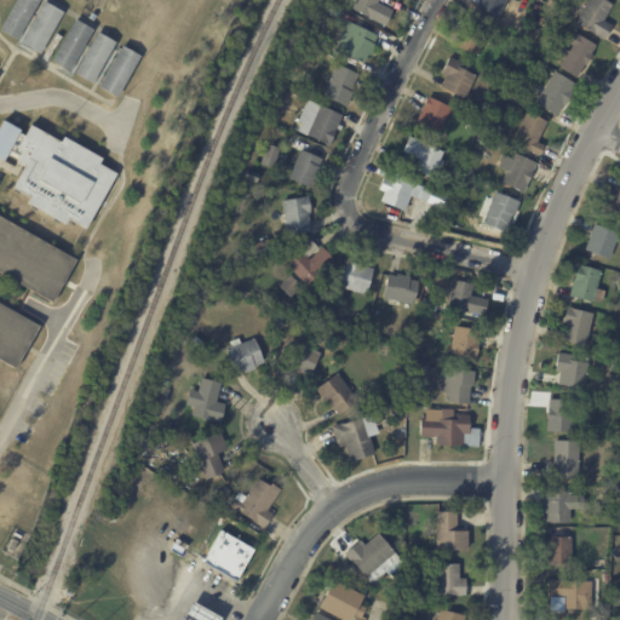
[(0,33),(0,29),(16,0),(38,0),(40,1),(17,42),(0,33)]
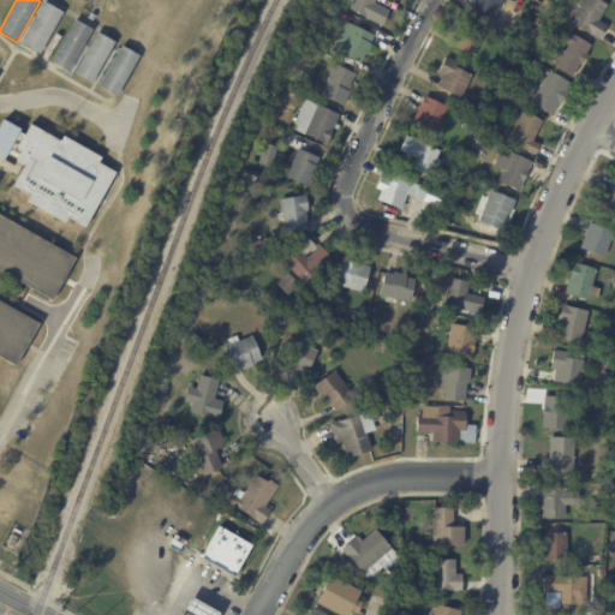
[(101,0),(93,16),(75,6),(77,0),(101,0)]
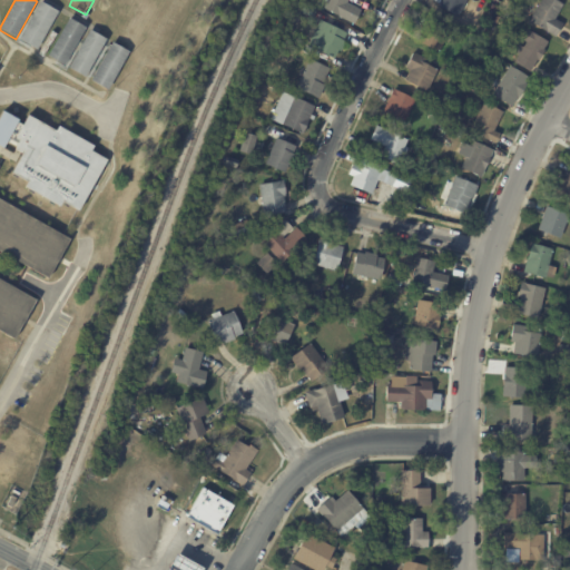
[(347,0),(346,3),(360,11),(353,25),(322,9),(326,0),(347,0)]
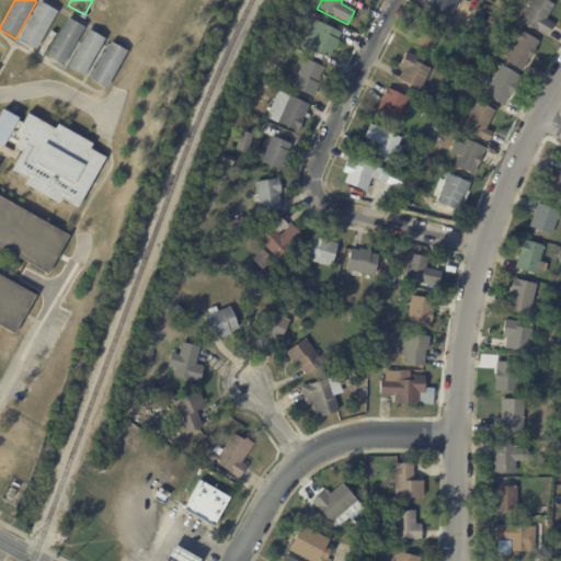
[(458,0),(449,18),(431,7),(434,0),(458,0)]
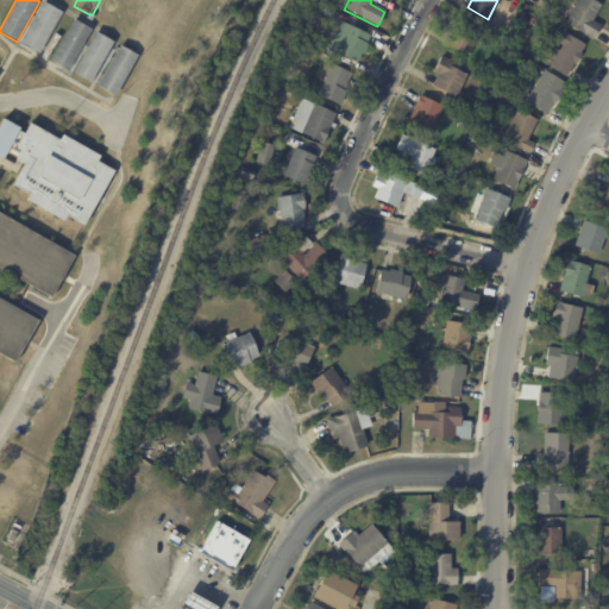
[(594,20),(592,22),(602,26),(594,41),(565,24),(578,0),(592,0),(602,6),(594,20)]
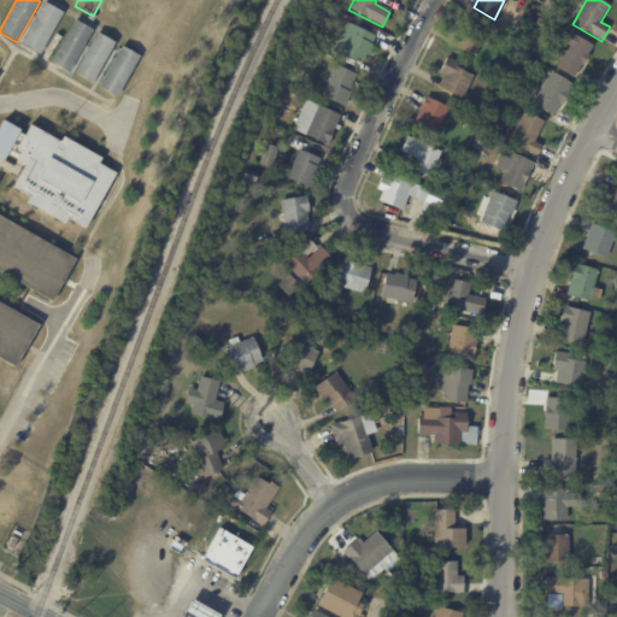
[(43,3),(60,13),(37,54),(21,43),(43,3)]
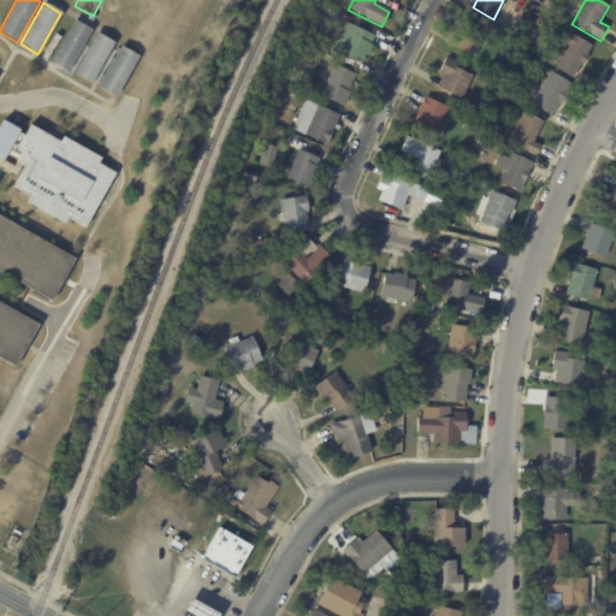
[(529,11),(533,3),(540,6),(535,15),(529,11)]
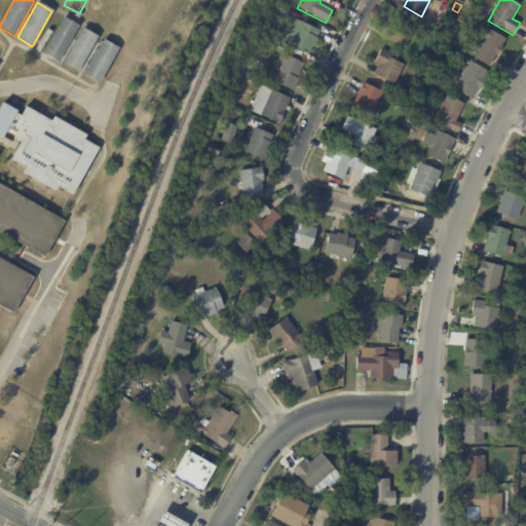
[(282,3),(290,7),(286,14),(277,10),(282,3)]
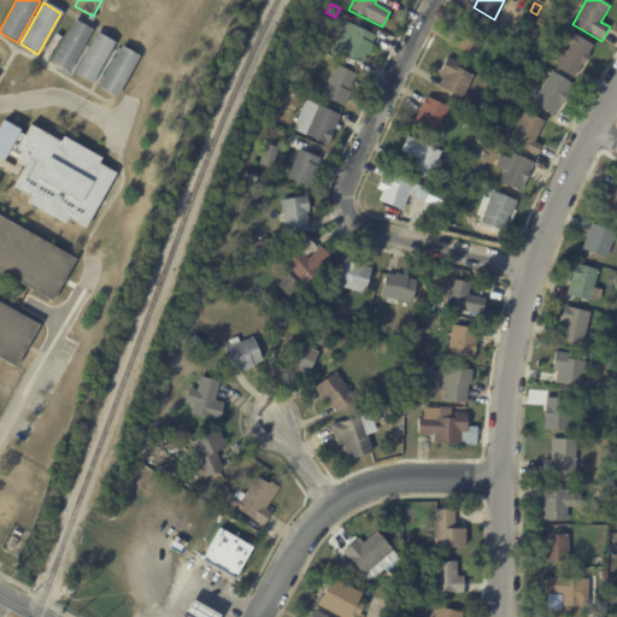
[(541,28),(534,24),(538,17),(545,22),(541,28)]
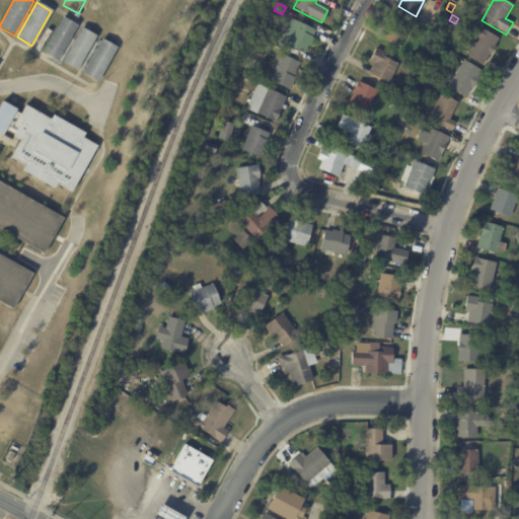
[(71,39),(58,61),(43,53),(62,18),(77,26),(71,39)]
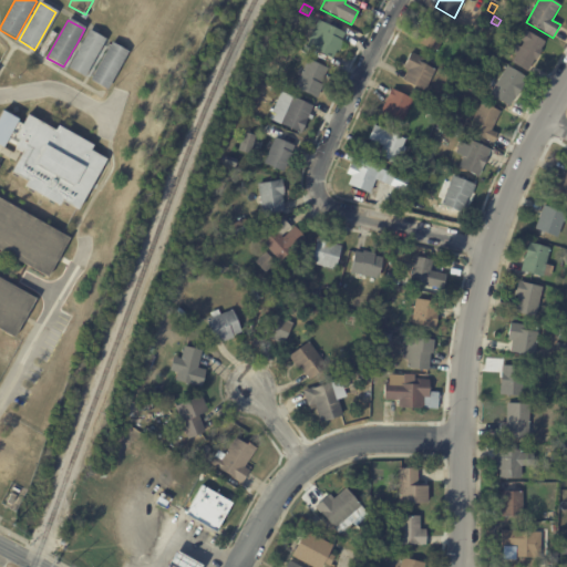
[(435,53),(414,42),(426,20),(447,31),(435,53)]
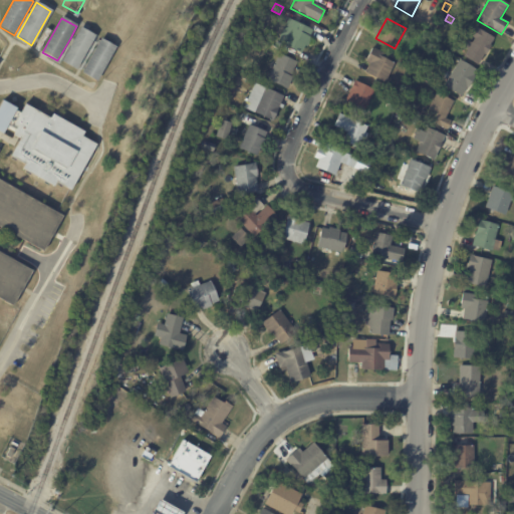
[(309,37),(311,38),(306,47),(304,46),(301,54),(281,44),(292,21),(312,30),(309,37)]
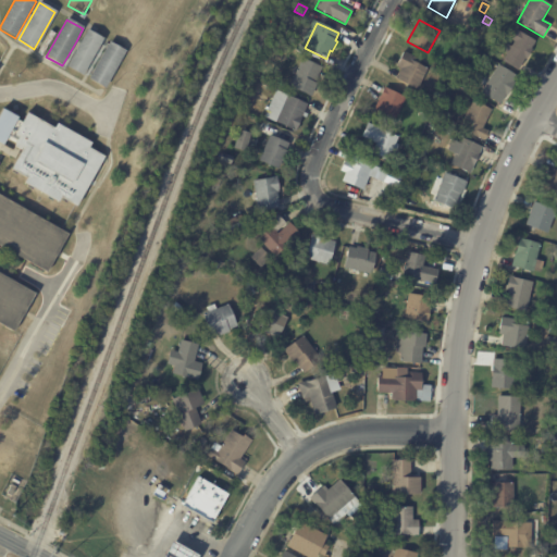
[(528,59),(527,59),(525,58),(517,71),(503,62),(507,54),(503,51),(507,45),(511,47),(515,42),(510,39),(516,29),(535,41),(530,49),(532,51),(528,59)]
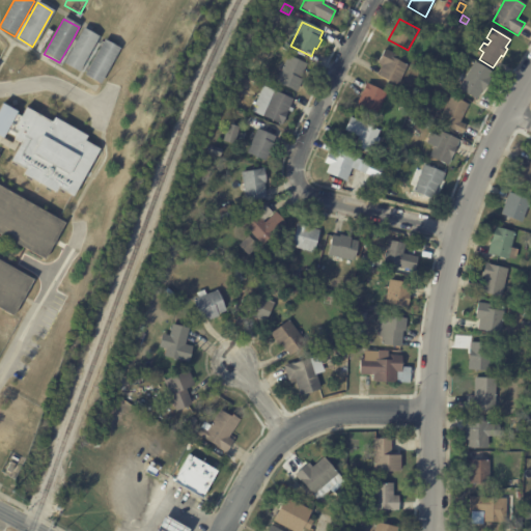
[(63,64),(83,29),(99,37),(79,73),(63,64)]
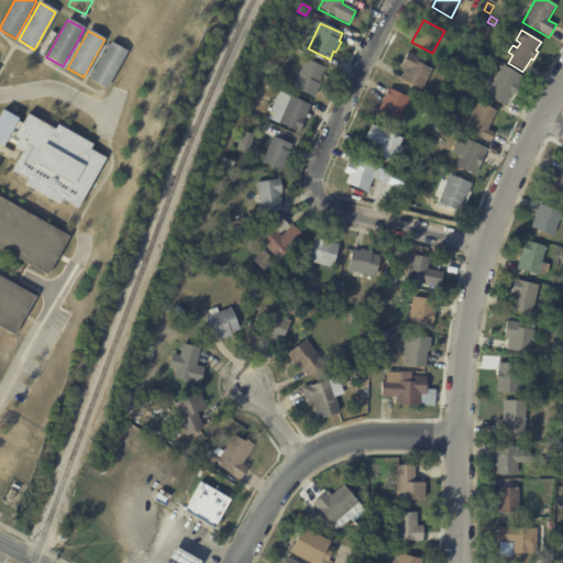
[(117,64),(103,89),(87,79),(108,42),(124,52),(117,64)]
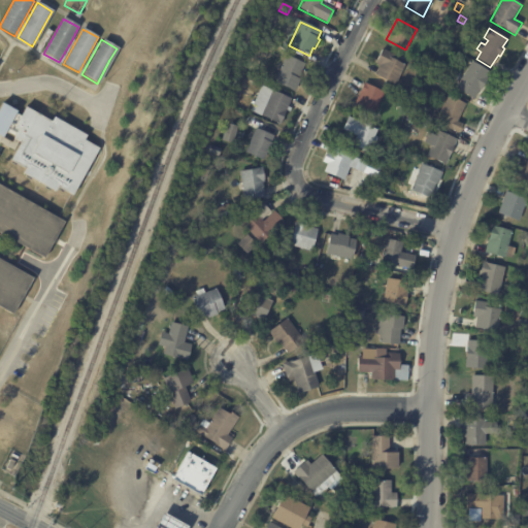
[(396,86),(375,75),(380,66),(375,64),(382,50),(396,56),(394,61),(405,66),(396,86)]
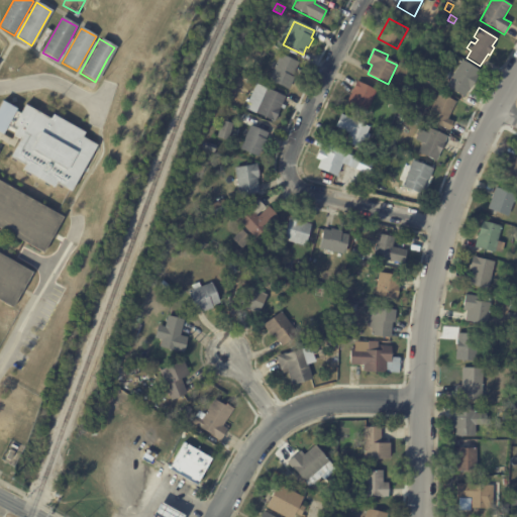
[(298,64),(292,77),(294,78),(289,90),(268,81),(279,55),(298,63),(298,64)]
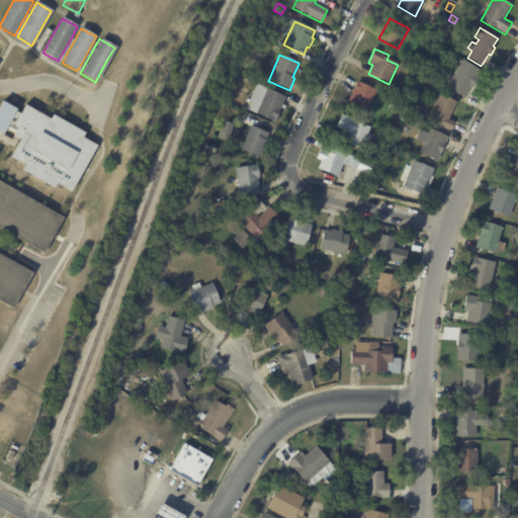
[(476,83),(472,89),(470,88),(464,98),(447,87),(464,61),(481,71),(478,77),(479,78),(476,83)]
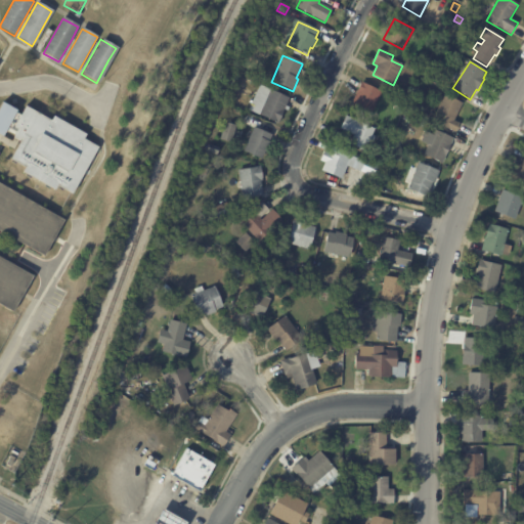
[(358,89),(361,83),(381,92),(370,113),(351,103),(358,89)]
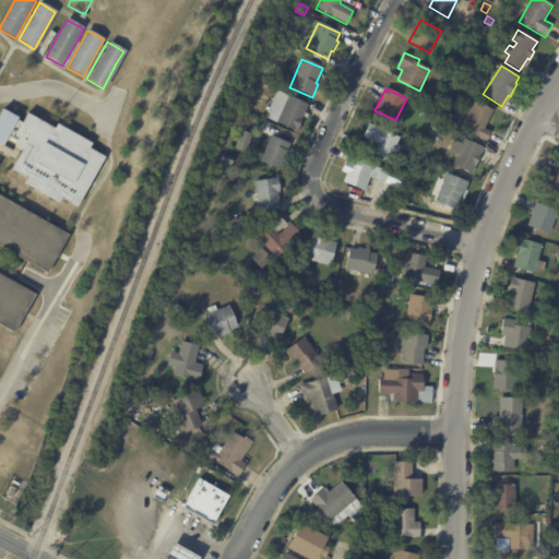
[(308,106),(296,132),(275,123),(287,96),(308,106)]
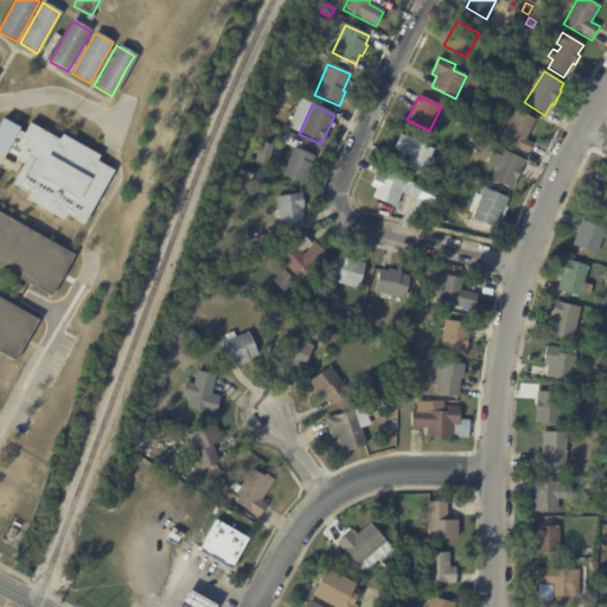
[(532,145),(528,154),(500,141),(516,110),(536,121),(525,141),(532,145)]
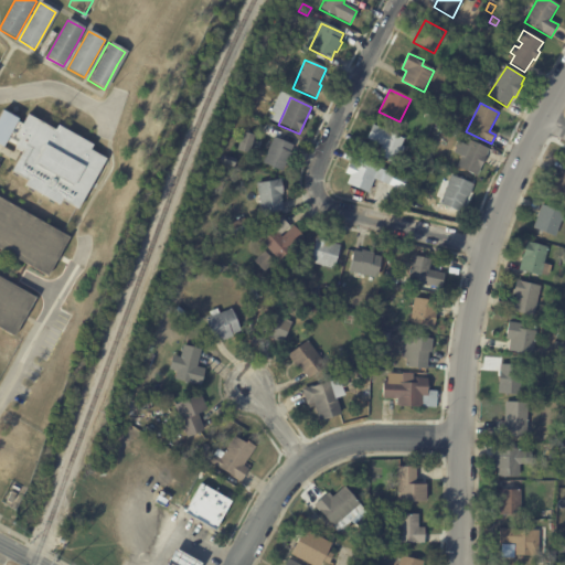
[(446,114),(444,119),(437,116),(440,110),(446,114)]
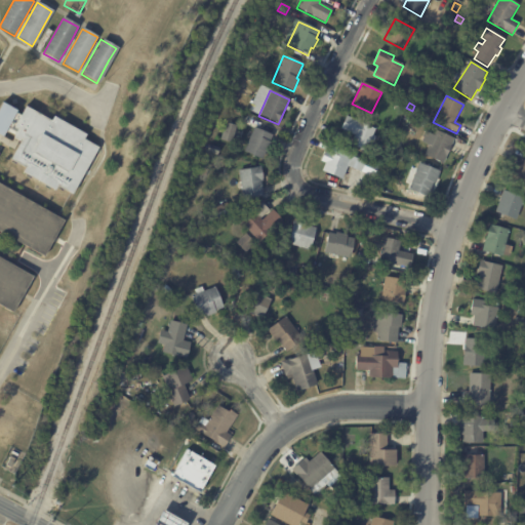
[(27,107),(51,120),(54,115),(86,134),(84,139),(97,150),(72,196),(58,187),(53,192),(22,174),(25,167),(11,160),(19,144),(12,139),(17,131),(27,107)]
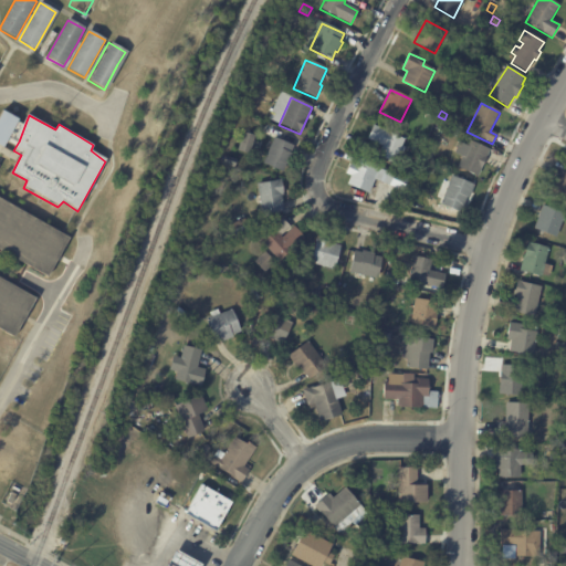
[(401,146),(392,165),(377,158),(383,147),(367,139),(374,126),(405,140),(401,146)]
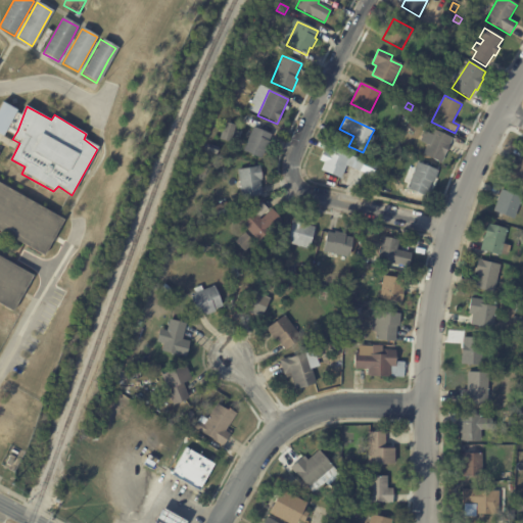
[(234,127),(230,143),(218,140),(223,124),(234,127)]
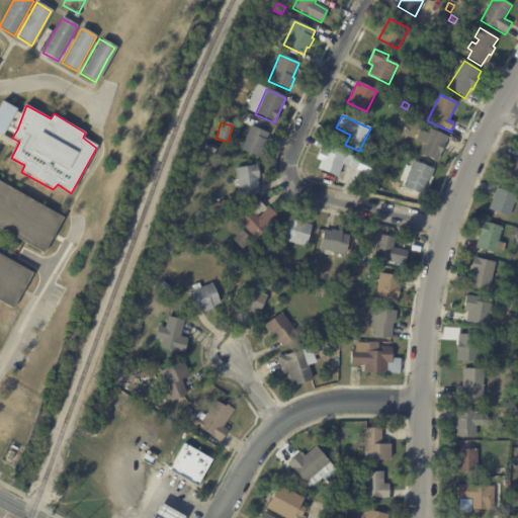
[(267,142),(263,152),(261,151),(258,158),(240,150),(250,126),(268,135),(265,141),(267,142)]
